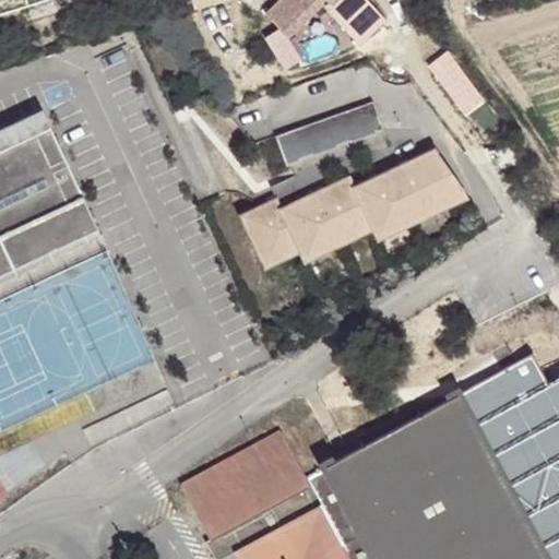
[(0,0),(0,16),(52,0),(0,0)]
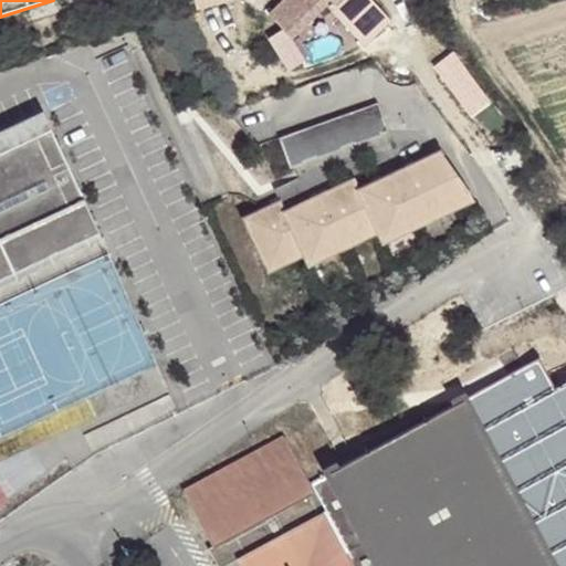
[(369,2),(367,0),(320,0),(345,27),(346,24),(369,2)]
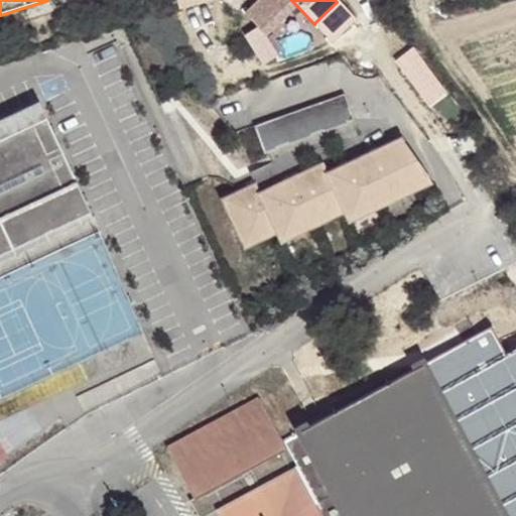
[(337,2),(315,22),(330,38),(352,17),(337,2)]
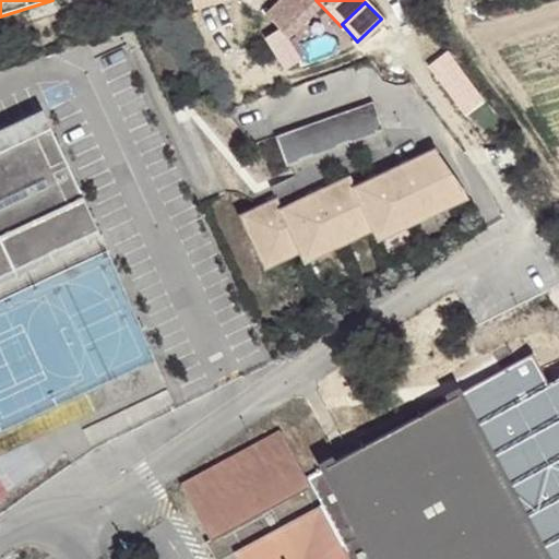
[(450,57),(436,68),(458,95),(472,85),(450,57)]
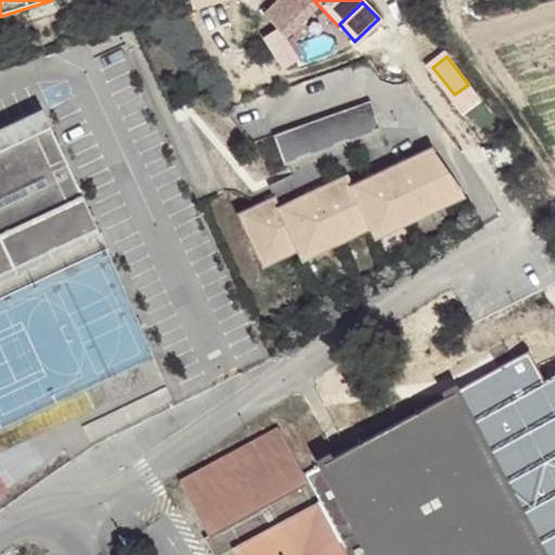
[(368,103),(270,137),(281,166),(295,162),(294,159),(305,155),(306,157),(333,147),(332,145),(344,142),(345,144),(377,131),(368,103)]
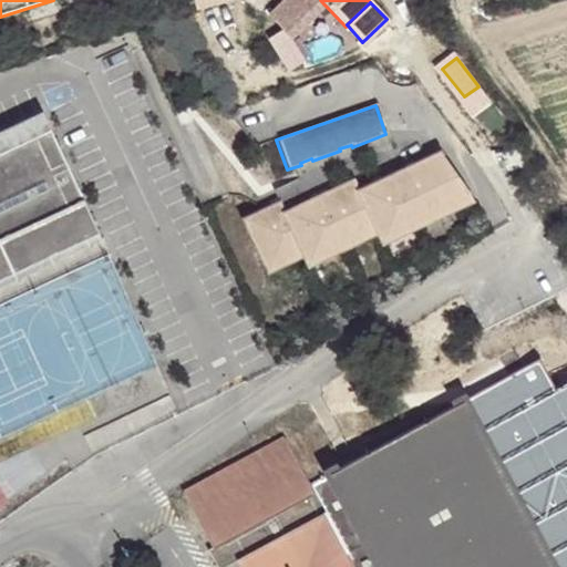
[(0,154),(53,131),(44,112),(0,132),(0,154)]
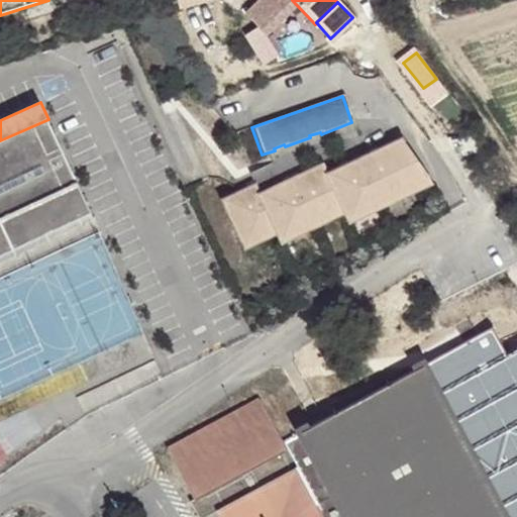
[(0,260),(94,217),(48,119),(0,140),(0,260)]
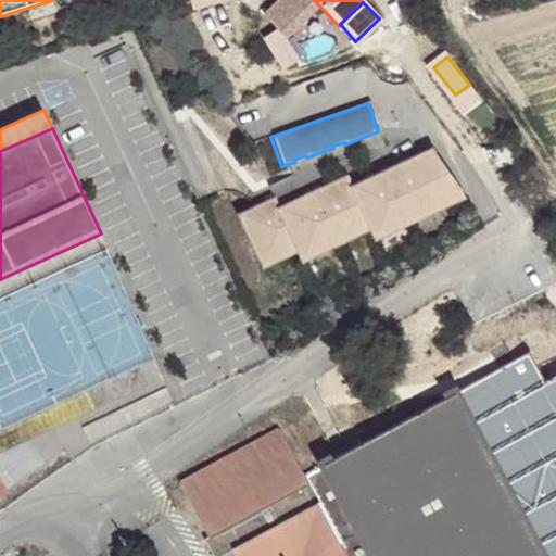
[(272,201),(237,218),(263,269),(295,250),(301,258),(366,224),(371,234),(440,203),(437,196),(456,187),(428,147),(348,187),(343,177),(276,211),(272,201)]
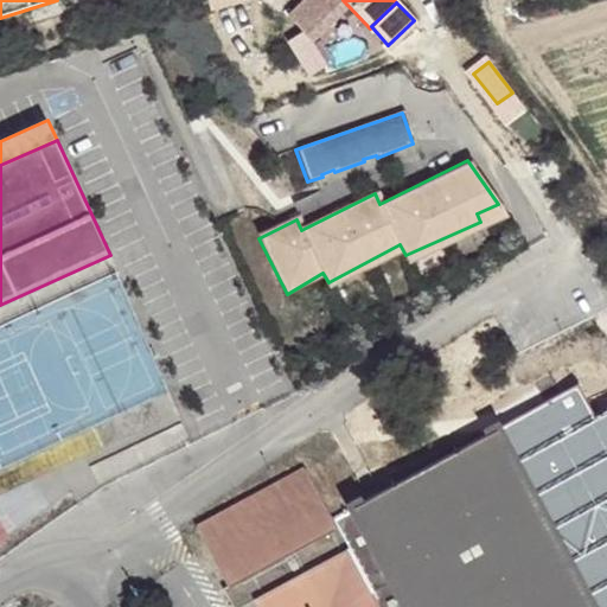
[(477,213),(480,222),(502,212),(498,204),(477,213)]
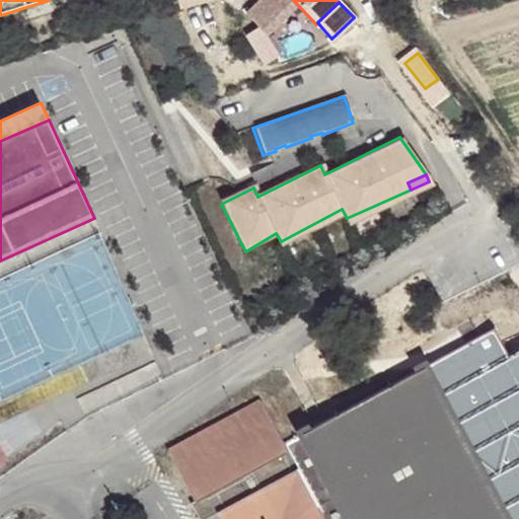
[(504,518),(423,367),(300,433),(347,518),(504,518)]
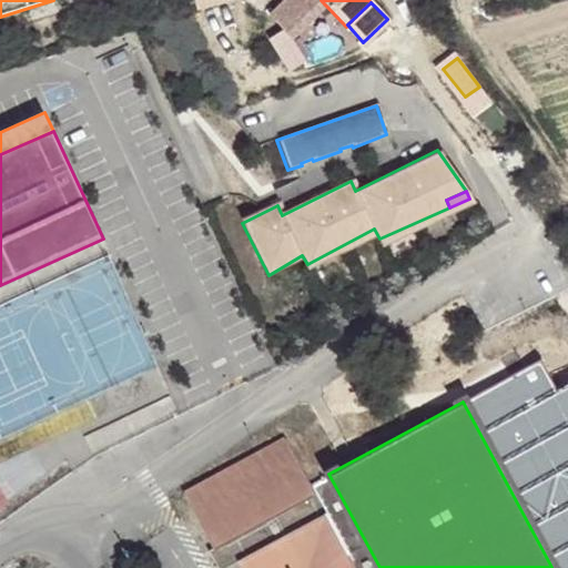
[(379,567),(328,474),(308,485),(284,438),(181,494),(210,548),(205,550),(214,567),(223,567),(235,563),(237,567),(379,567)]
